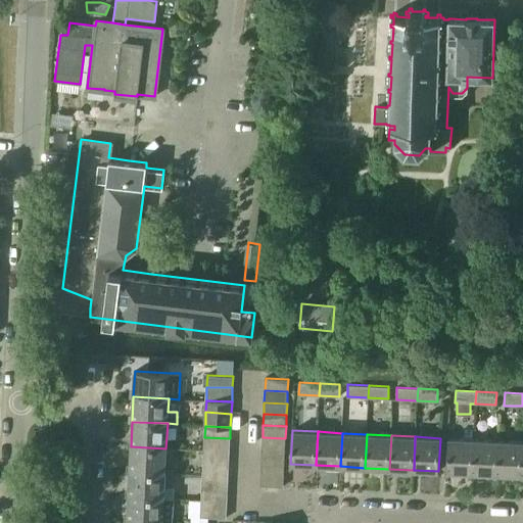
[(204,437),(203,450),(229,452),(230,438),(204,437)]
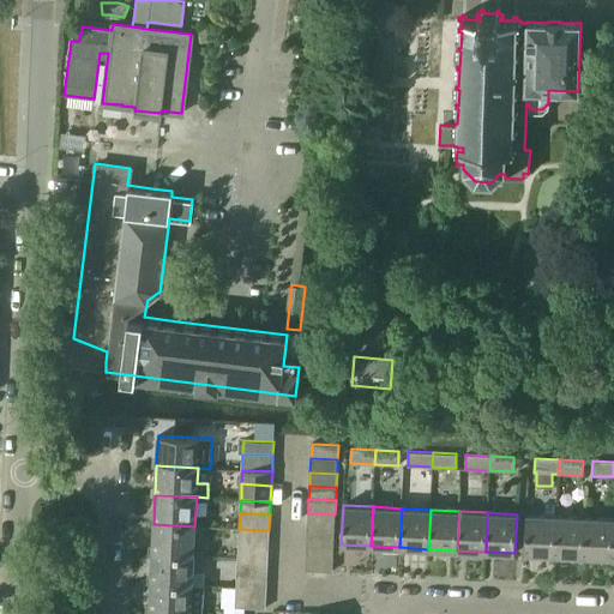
[(308,513),(307,528),(335,529),(335,515),(308,513)]
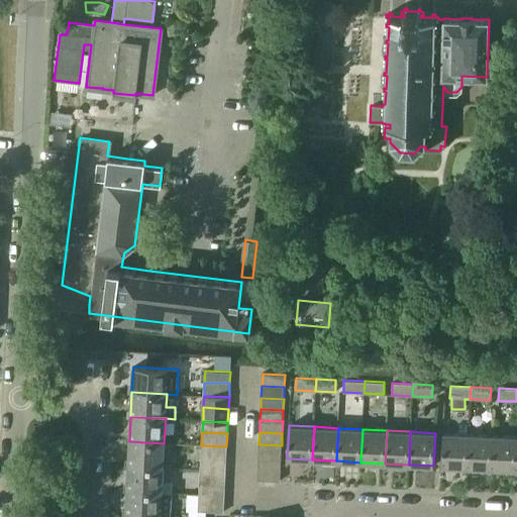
[(441,467),(467,468),(469,434),(443,433),(441,467)]
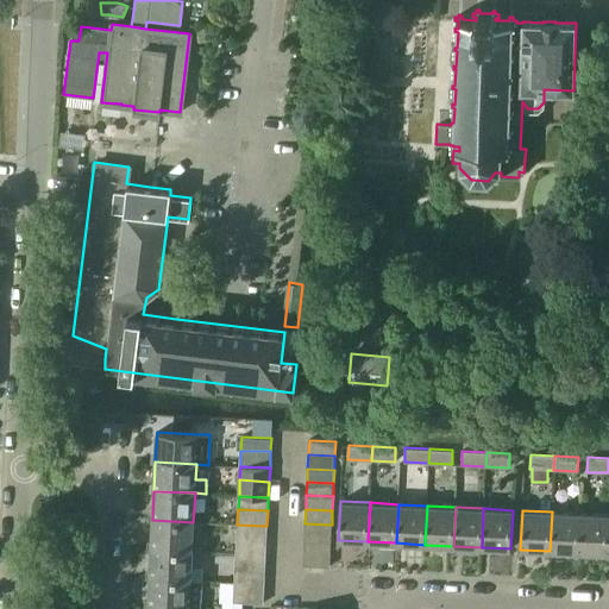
[(552,512),(550,551),(578,552),(581,513),(552,512)]
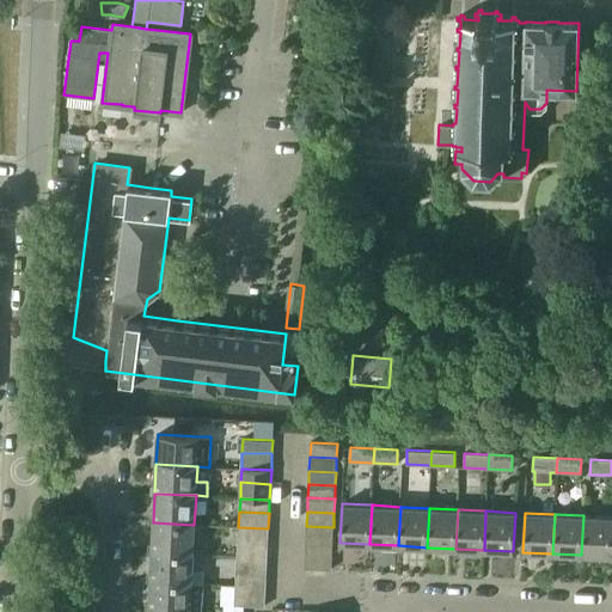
[(583,515),(581,555),(610,556),(611,518),(583,515)]
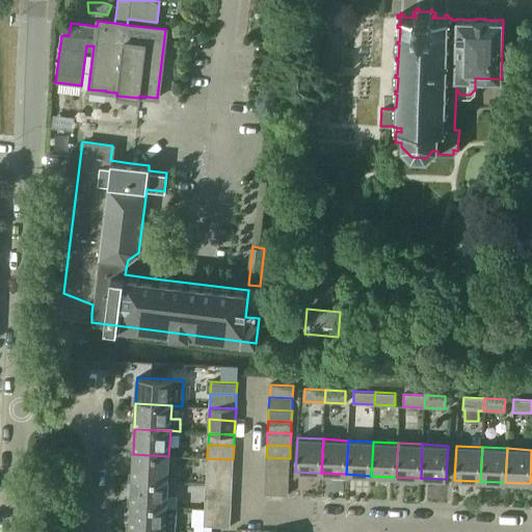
[(133,454),(132,479),(167,480),(168,456),(133,454)]
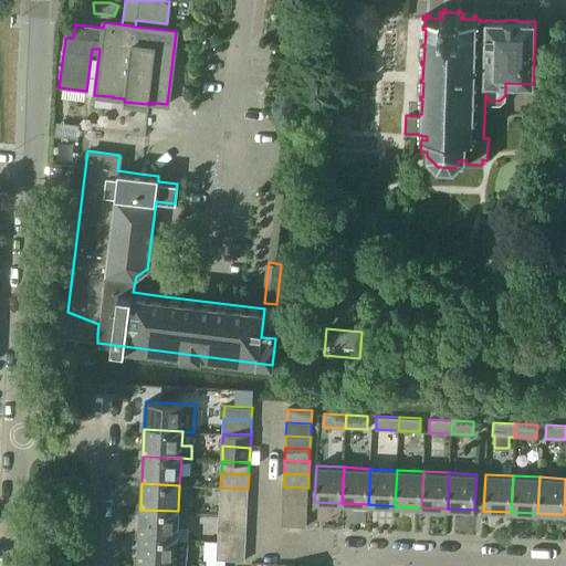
[(283,486),(283,499),(307,500),(308,488),(283,486)]
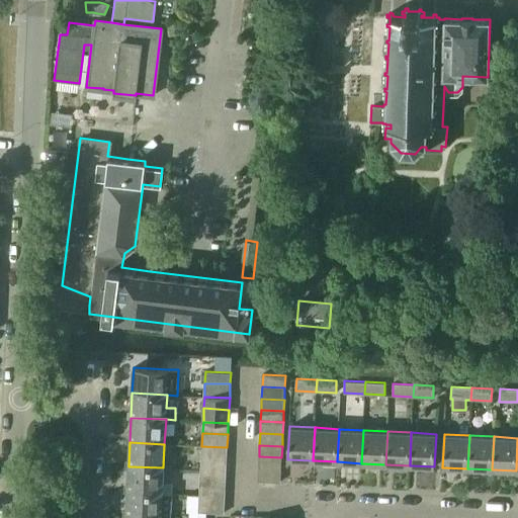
[(201,446),(201,460),(226,461),(227,447),(201,446)]
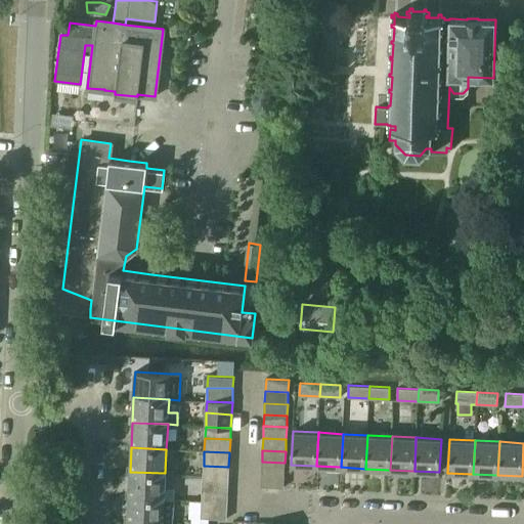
[(262,462),(261,473),(284,474),(285,463),(262,462)]
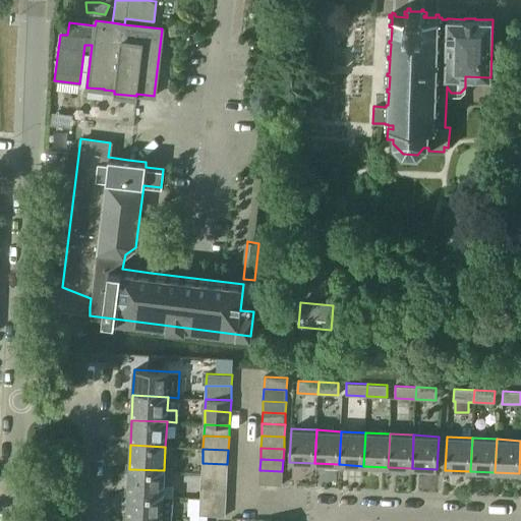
[(203,463),(201,475),(227,476),(227,464),(203,463)]
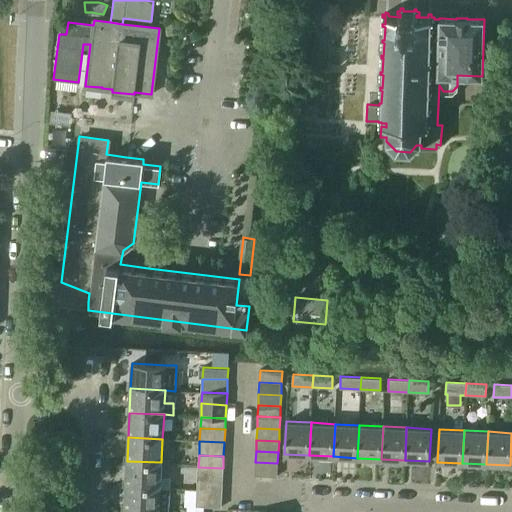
[(127,461),(125,486),(170,488),(171,475),(161,475),(161,462),(127,461)]
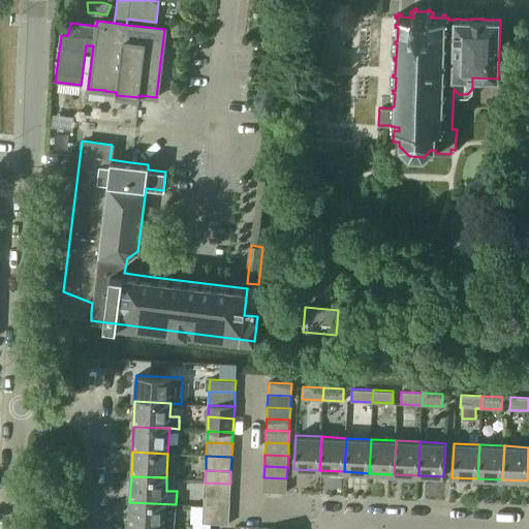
[(263,477),(262,490),(286,492),(286,478),(263,477)]
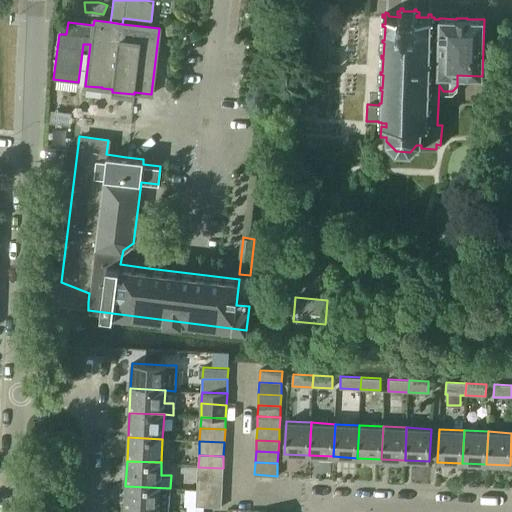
[(198,467),(197,480),(222,481),(223,468),(198,467)]
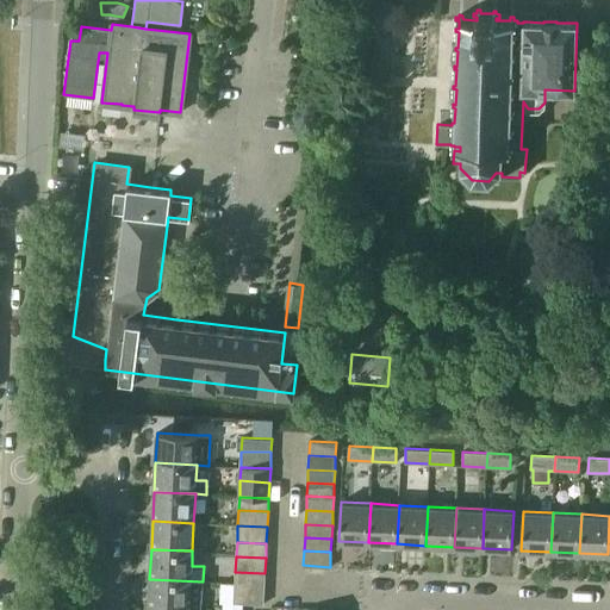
[(225,582),(223,609),(242,609),(243,602),(263,603),(265,573),(235,572),(235,583),(225,582)]
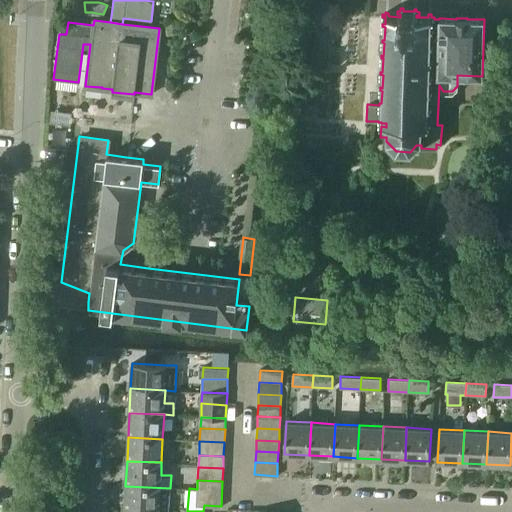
[(125,486),(124,510),(159,511),(164,511),(168,511),(170,488),(125,486)]
